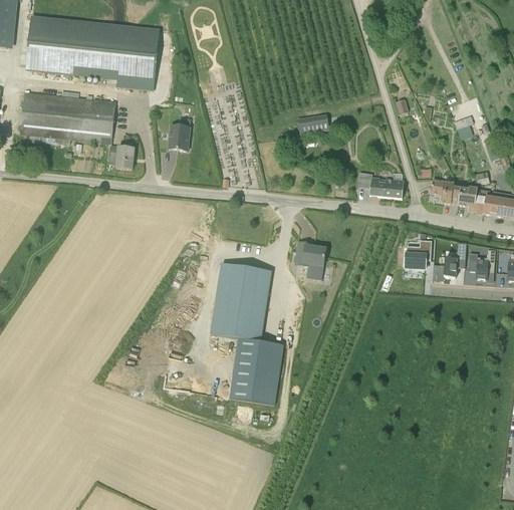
[(0,0),(0,45),(12,46),(16,0),(0,0)]
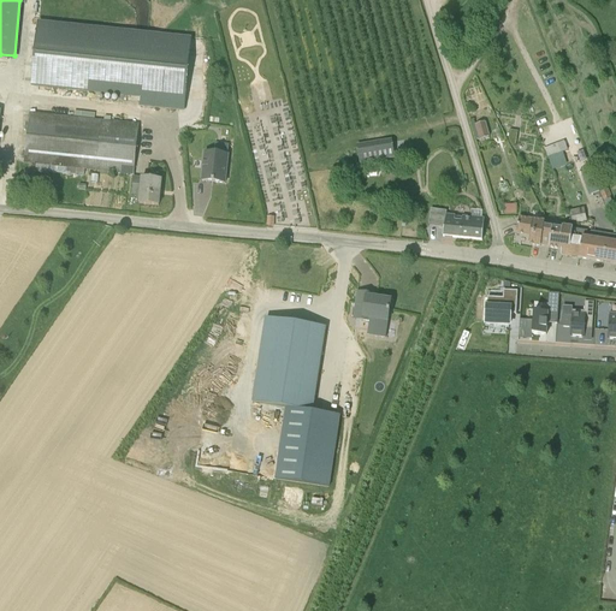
[(39,19),(33,81),(141,94),(140,104),(183,108),(190,35),(39,19)]
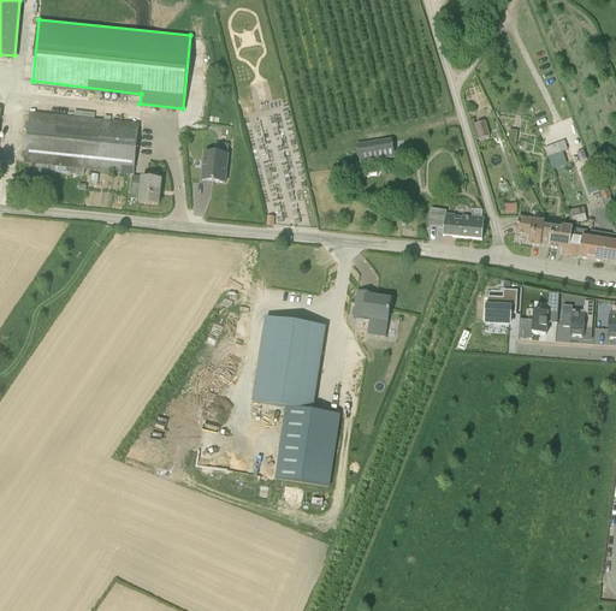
[(138,120),(29,108),(24,159),(134,170),(138,120)]
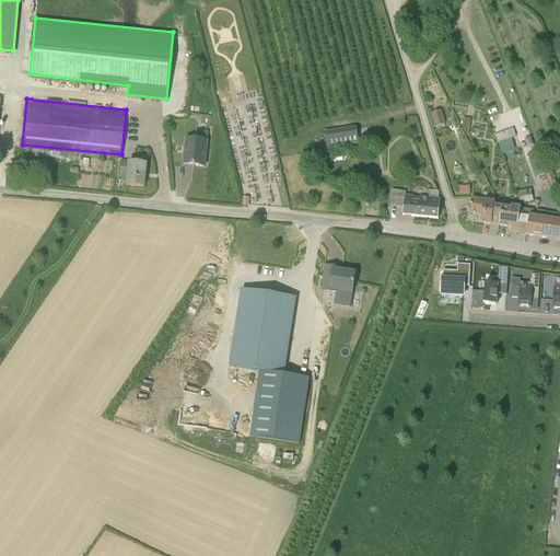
[(441,107),(432,109),(435,123),(445,120),(441,107)]
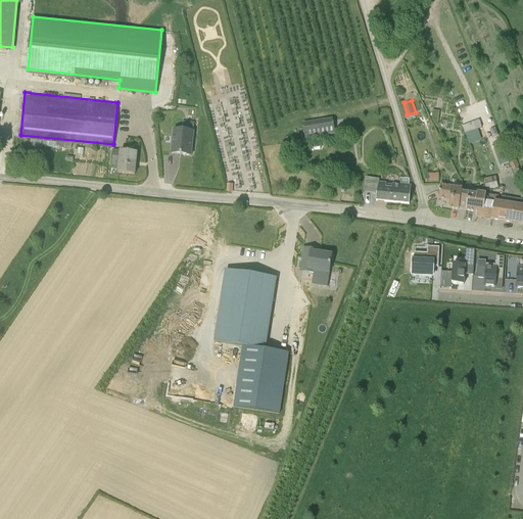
[(303,122),(303,123),(305,135),(335,131),(333,118),(333,116),(303,122)]
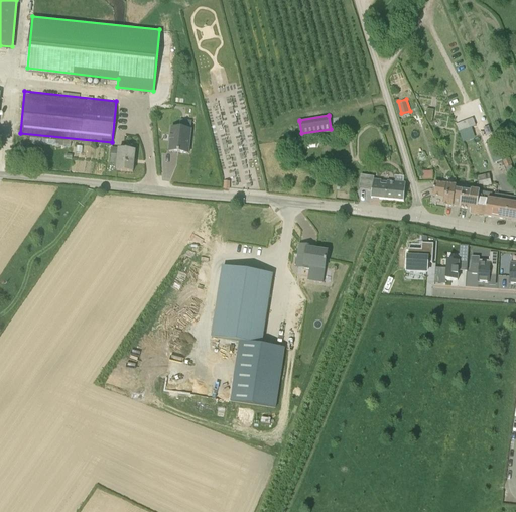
[(169,148),(188,150),(190,126),(171,124),(169,148)]
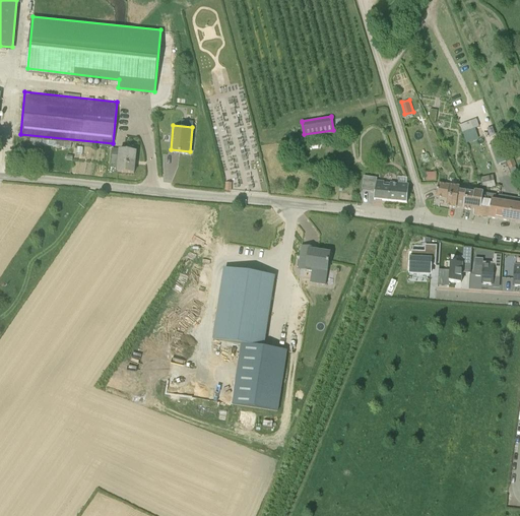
[(466,139),(478,134),(475,125),(463,129),(466,139)]
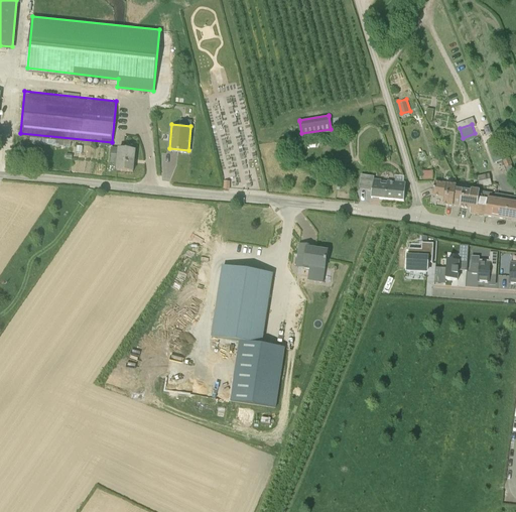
[(502,157),(495,138),(487,141),(494,160),(502,157)]
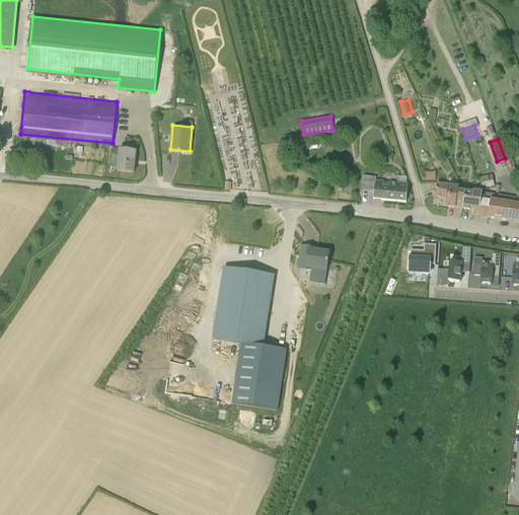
[(118,160),(118,168),(134,169),(136,147),(129,147),(113,146),(110,159),(118,160)]
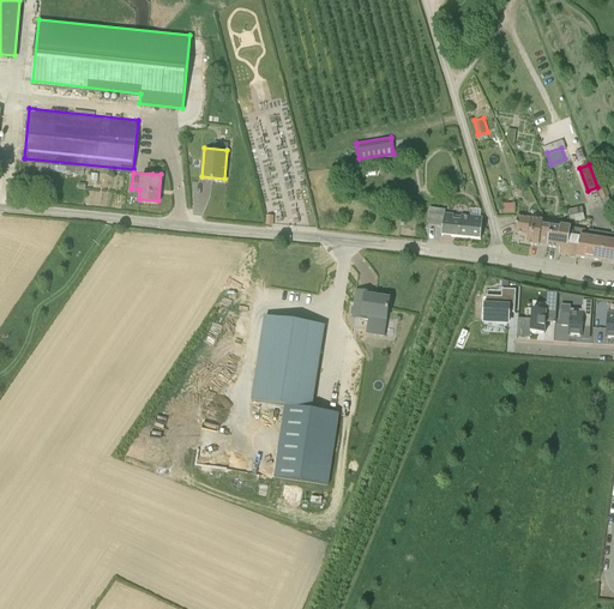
[(606,185),(599,187),(601,196),(609,192),(606,185)]
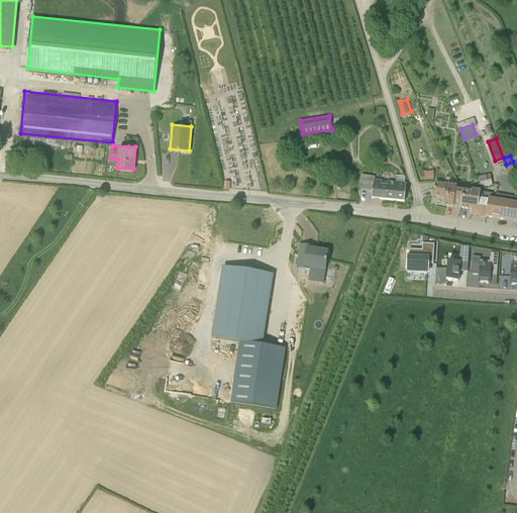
[(490,171),(478,174),(480,185),(492,182),(490,171)]
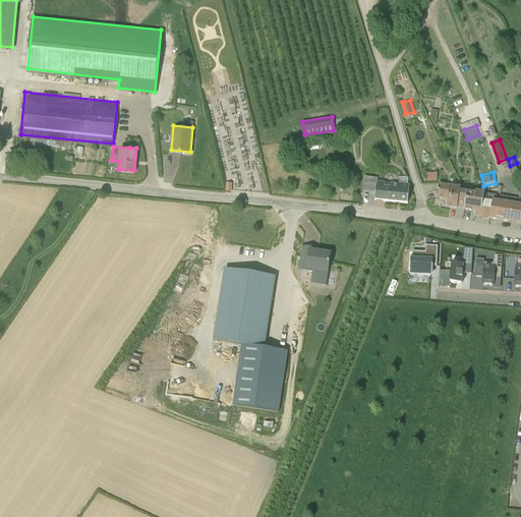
[(374,196),(375,196),(407,199),(409,182),(378,179),(374,196)]
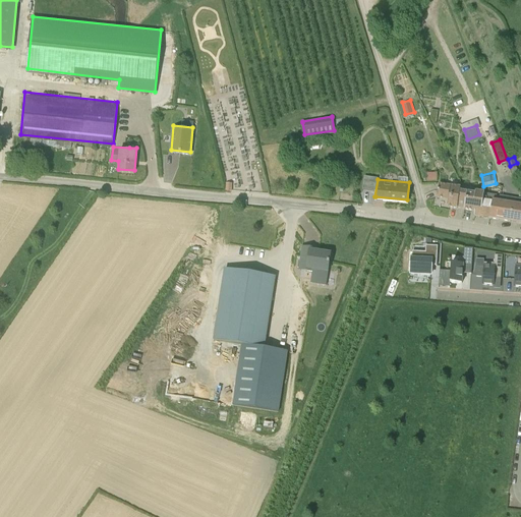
[(461,184),(439,180),(437,193),(448,195),(447,204),(457,205),(458,203),(464,204),(467,189),(460,187),(461,184)]
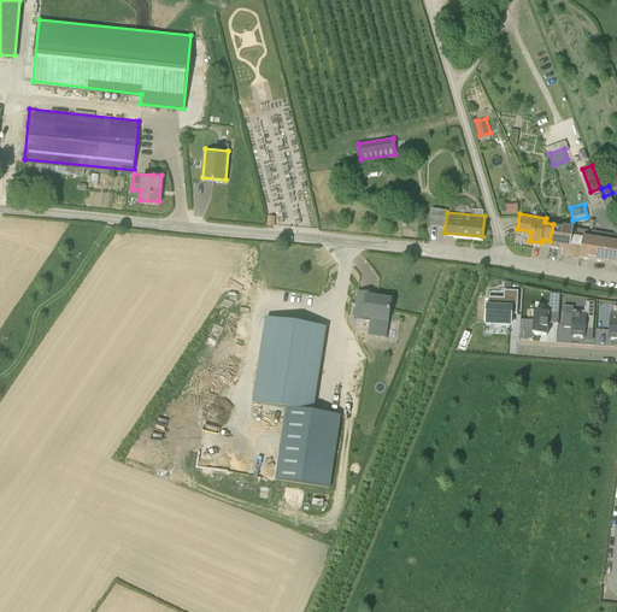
[(562,251),(580,254),(585,227),(574,225),(574,224),(563,222),(563,225),(553,224),(550,241),(550,243),(562,246),(562,251)]
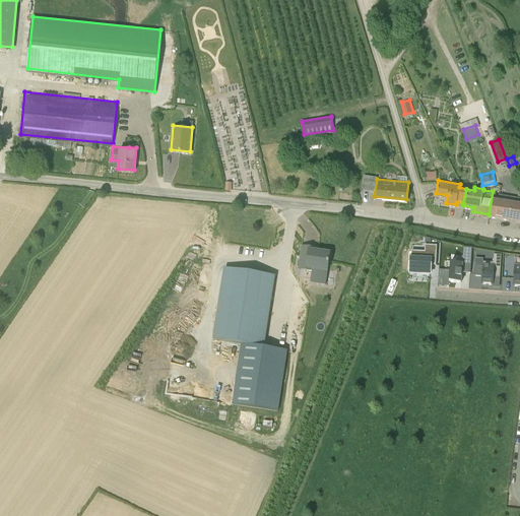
[(498,198),(495,197),(496,191),(493,191),(489,214),(519,219),(519,201),(506,199),(507,194),(498,192),(498,198)]
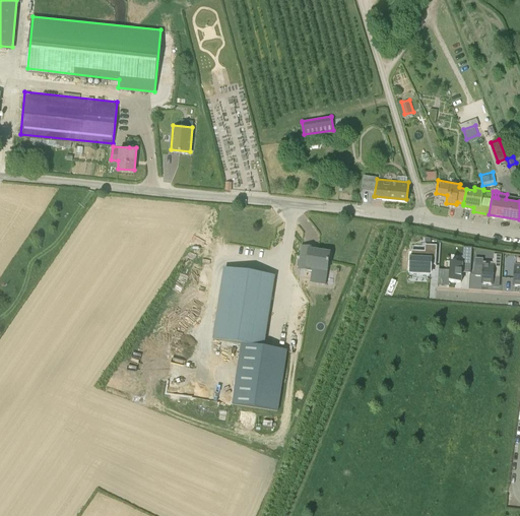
[(317,269),(318,262),(328,264),(330,250),(316,248),(317,246),(317,245),(316,245),(310,244),(303,243),(299,263),(299,265),(299,266),(300,266),(305,267),(317,269)]
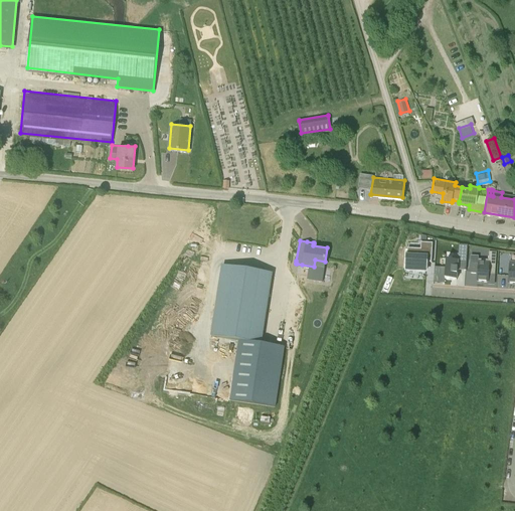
[(408,268),(427,270),(427,260),(433,261),(435,241),(423,241),(422,247),(409,246),(408,268)]
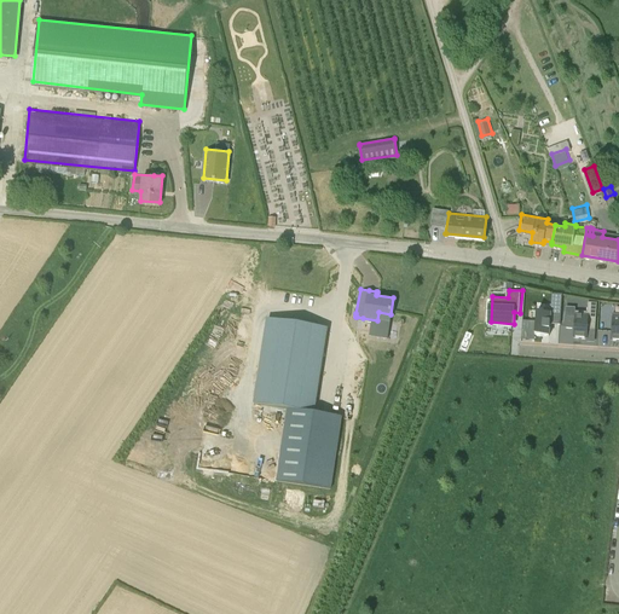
[(536,308),(534,331),(549,332),(549,320),(560,322),(562,291),(551,290),(550,310),(536,308)]
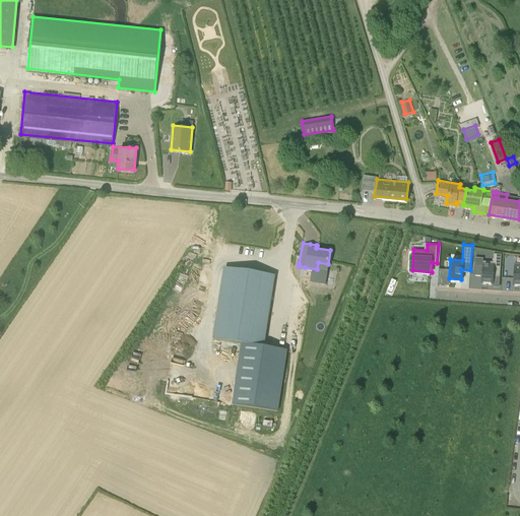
[(481,280),(493,281),(494,273),(500,274),(502,252),(494,251),(493,259),(482,259),(481,280)]
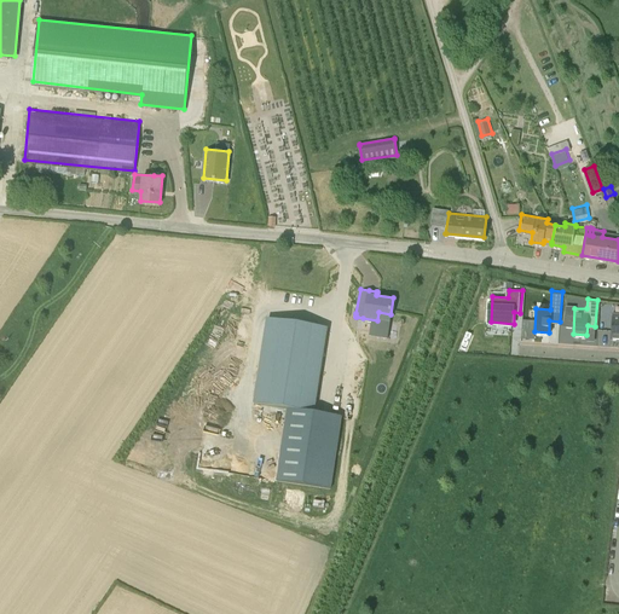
[(287,405),(314,409),(327,324),(267,316),(254,400),(287,405)]
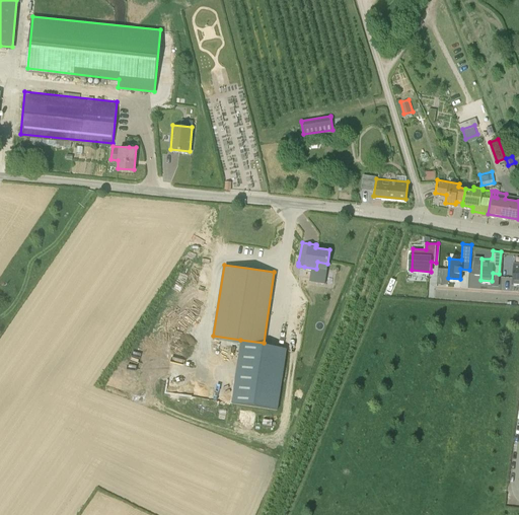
[(277,407),(286,347),(264,343),(240,340),(232,400),(277,407)]
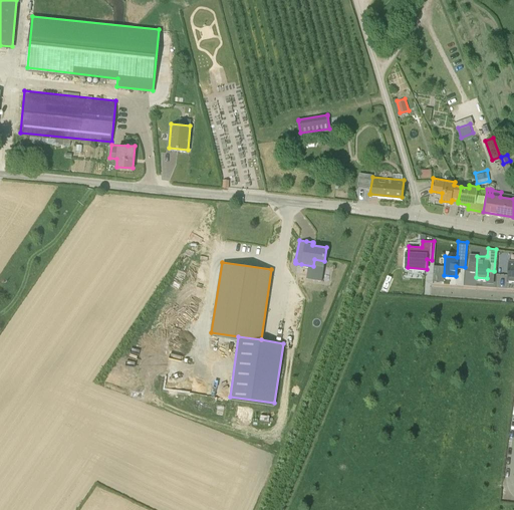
All buildings are outlined.
